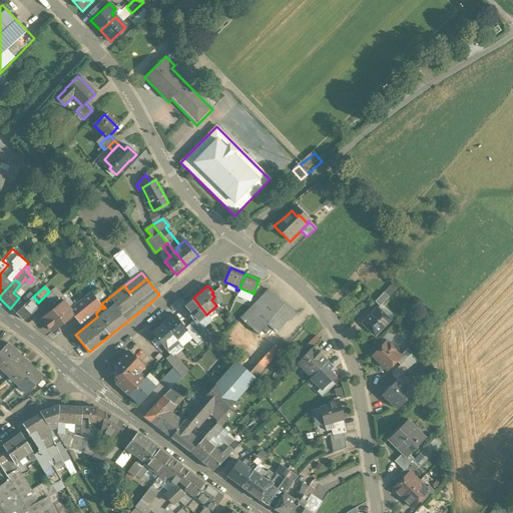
[(213,293),(211,294),(214,297),(211,300),(216,306),(221,302),(219,288),(213,293)]
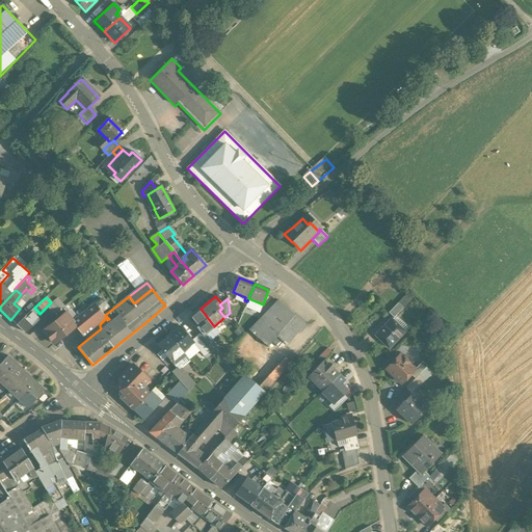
[(102,299),(95,304),(102,313),(109,307),(102,299)]
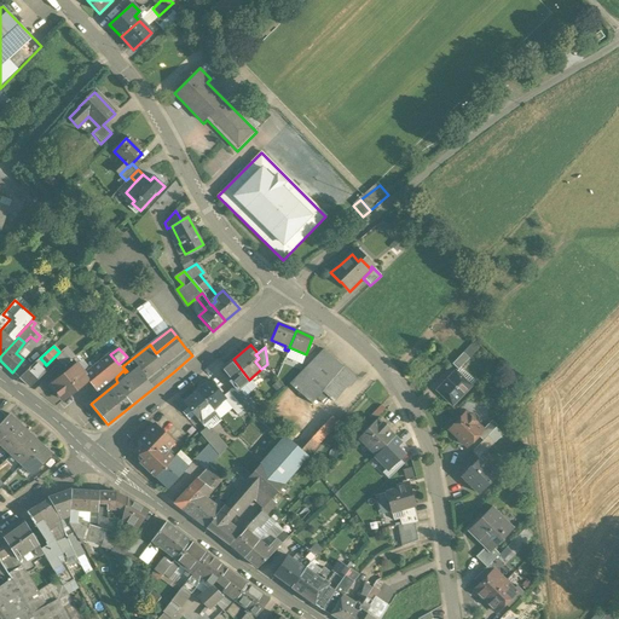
[(342,366),(323,350),(290,383),(312,404),(322,392),(342,366)]
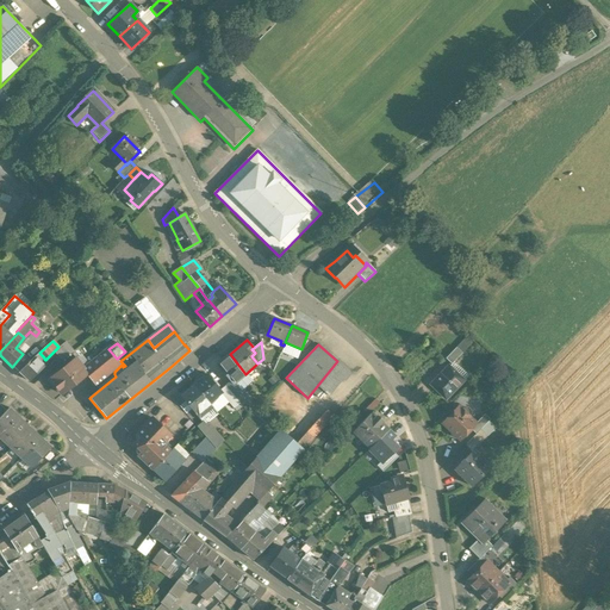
[(455,348),(446,359),(452,365),(461,354),(455,348)]
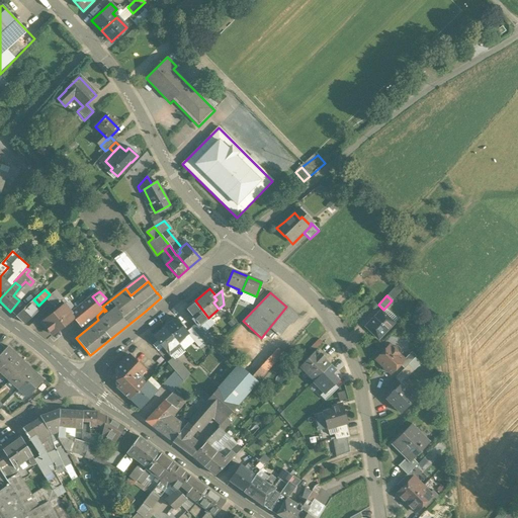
[(71,314),(70,314),(73,319),(81,329),(94,319),(89,312),(99,305),(92,296),(75,310),(71,314)]
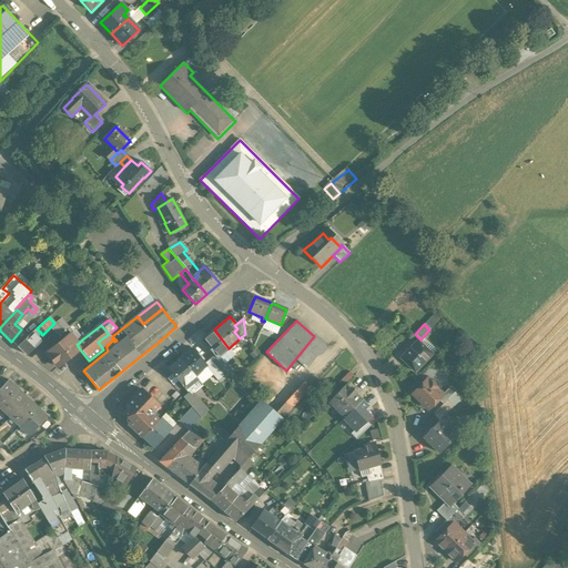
[(37,328),(18,347),(27,355),(42,341),(38,337),(41,334),(41,333),(37,328)]
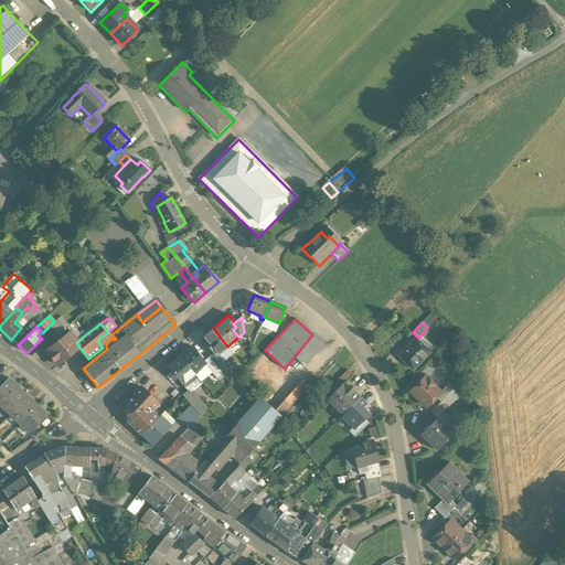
[(227,347),(213,328),(201,338),(215,356),(227,347)]
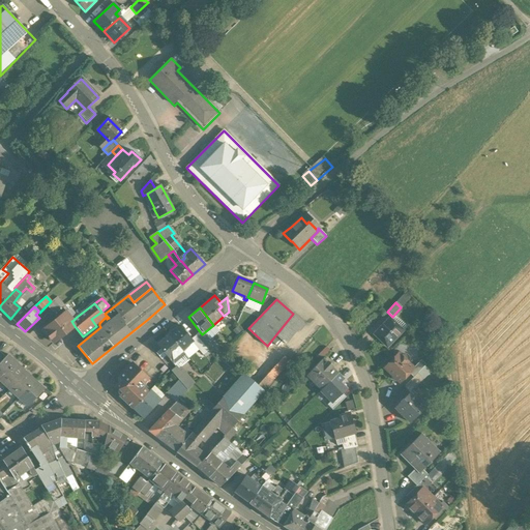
[(77,317),(70,308),(65,313),(72,321),(77,317)]
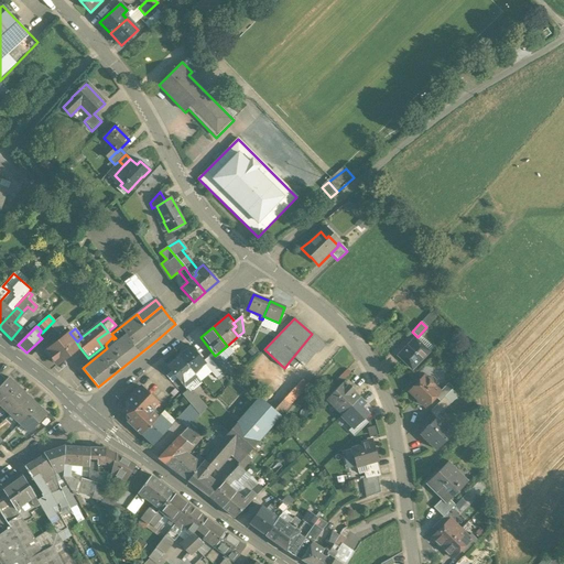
[(69,332),(44,350),(56,365),(71,354),(67,348),(76,342),(77,342),(69,333),(69,332)]
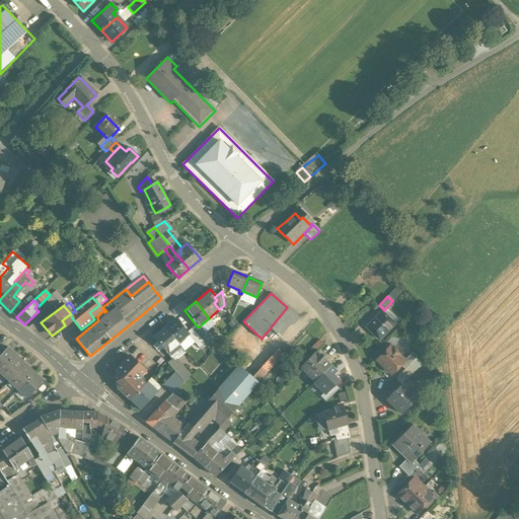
[(287,307),(270,328),(280,338),(292,323),(294,324),(299,318),(287,307)]
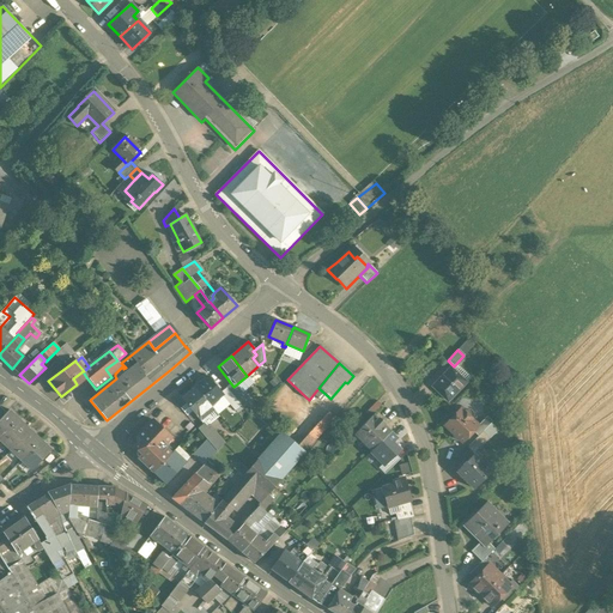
[(459,376),(450,369),(432,388),(448,402),(465,384),(457,377),(459,376)]
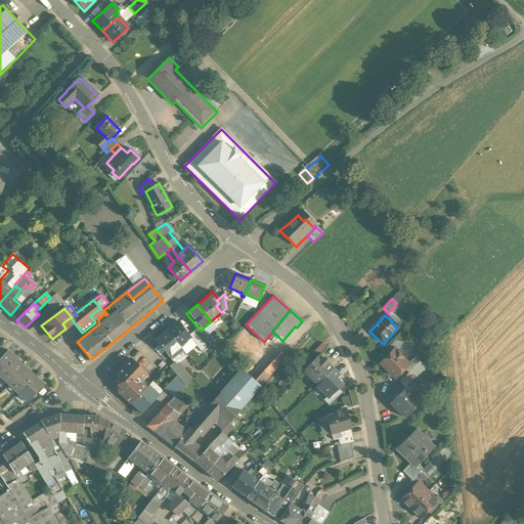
[(71,317),(62,323),(66,329),(74,322),(71,317)]
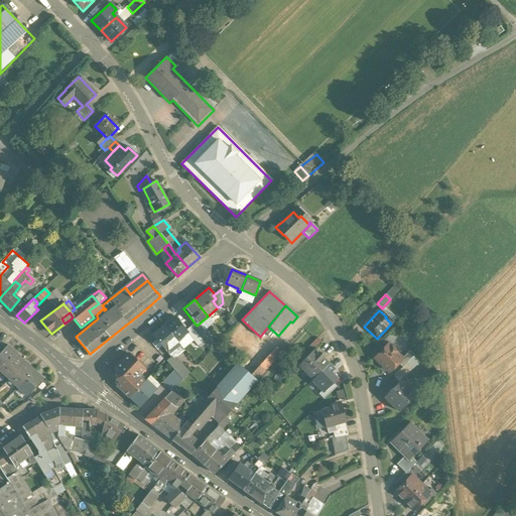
[(179,324),(174,316),(163,326),(179,345),(182,348),(192,339),(185,331),(183,329),(184,329),(179,323),(179,324)]
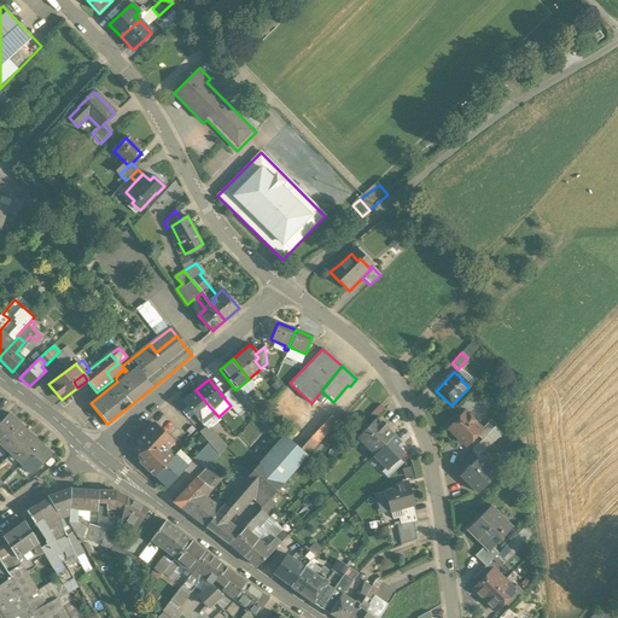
[(215,413),(196,390),(184,401),(204,426),(211,420),(209,418),(215,413)]
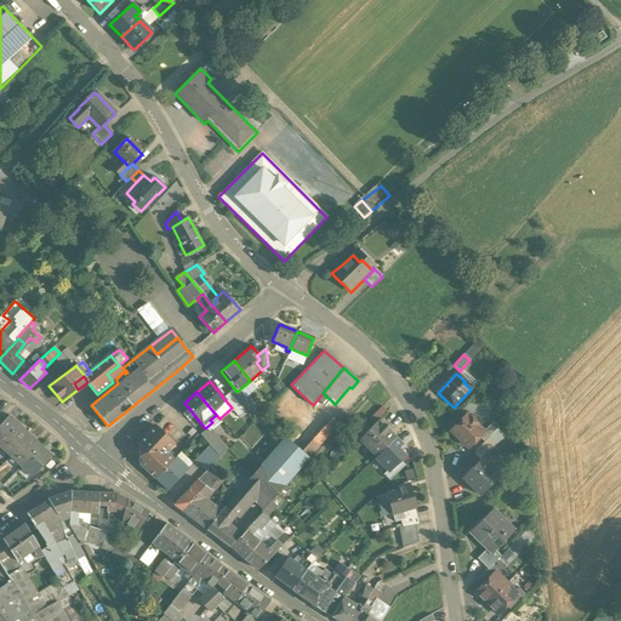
[(234,398),(229,393),(223,398),(232,408),(238,416),(244,411),(234,398)]
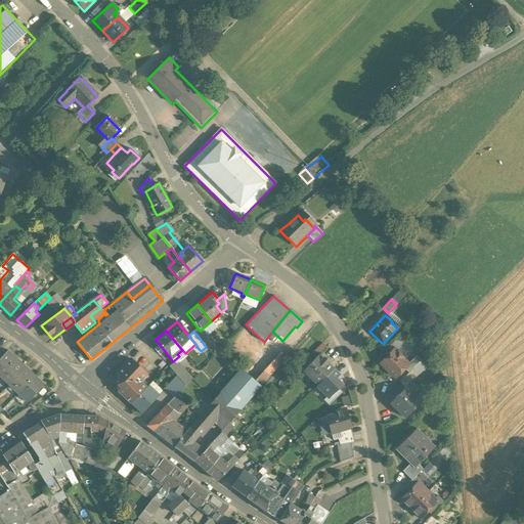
[(211,343),(202,332),(198,336),(206,347),(211,343)]
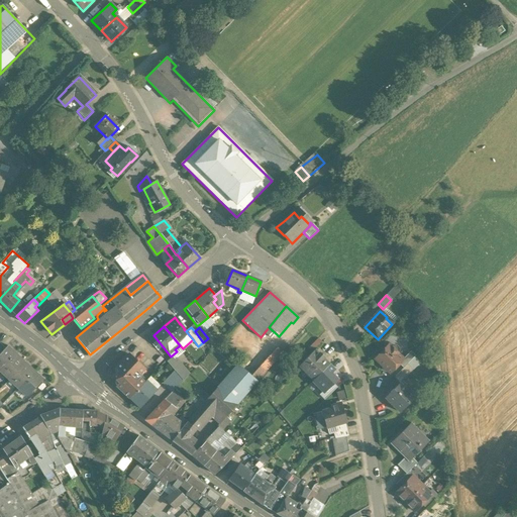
[(318,338),(310,346),(314,350),(322,342),(318,338)]
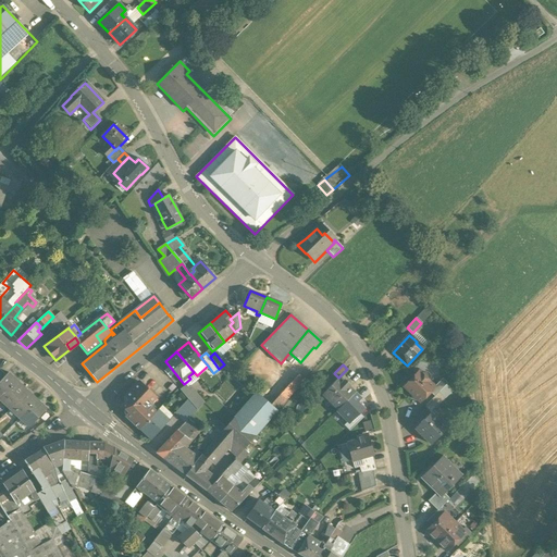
[(17,382),(9,373),(7,375),(0,382),(0,398),(1,399),(17,382)]
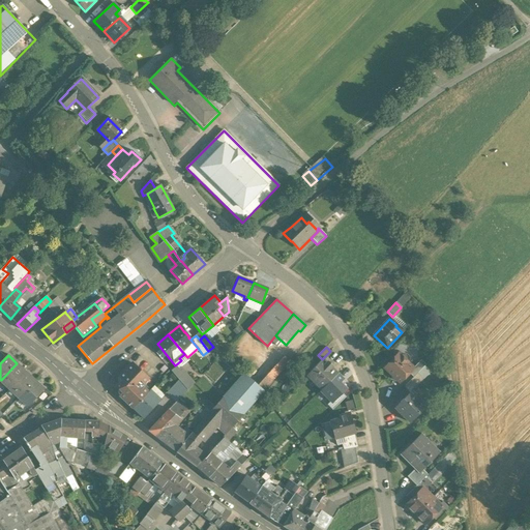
[(284,356),(258,386),(264,391),(290,361),(284,356)]
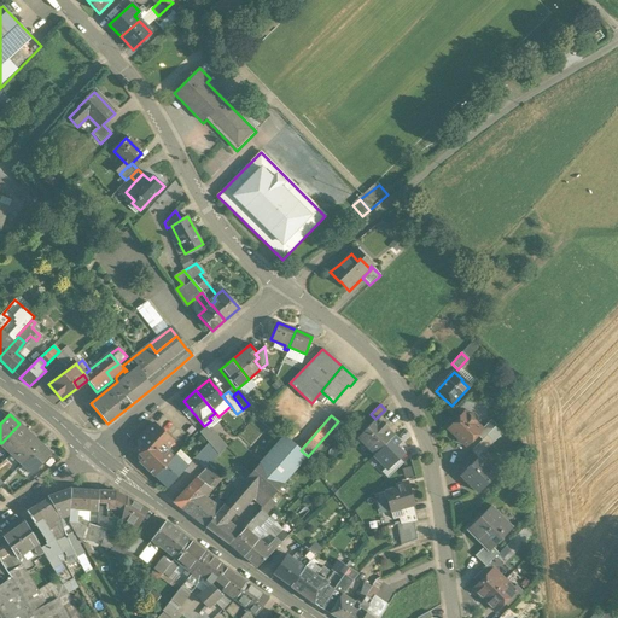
[(470,415),(468,417),(465,420),(461,417),(448,430),(459,439),(459,442),(461,443),(462,443),(466,447),(482,430),(474,424),(476,421),(476,420),(476,419),(474,417),(473,415),(472,415),(470,415)]
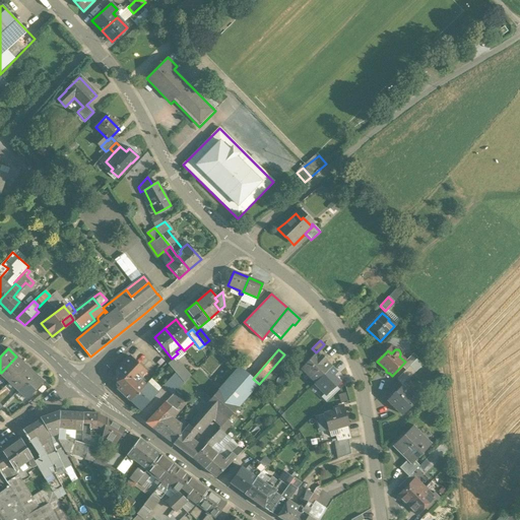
[(321,355),(319,355),(316,352),(303,366),(311,373),(309,375),(316,382),(331,367),(324,361),(324,359),(321,355)]
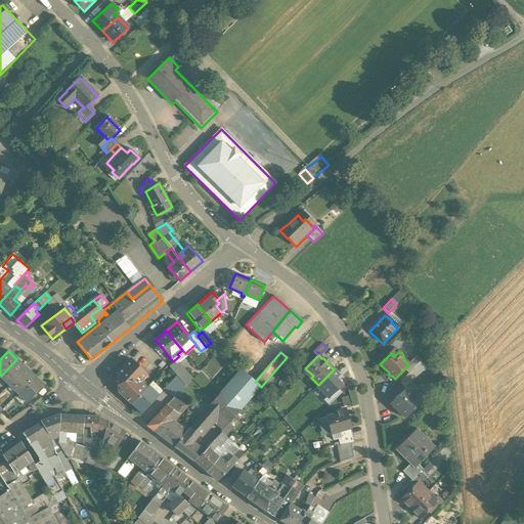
[(26,367),(16,359),(1,376),(9,385),(26,367)]
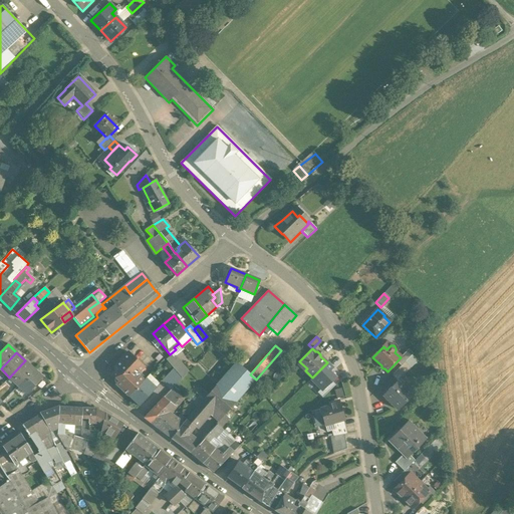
[(127,352),(114,365),(117,368),(113,371),(113,377),(117,381),(115,383),(129,397),(143,381),(138,377),(138,369),(142,365),(127,352)]
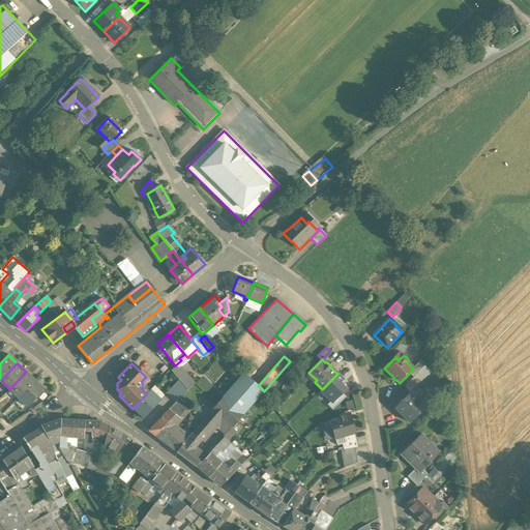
[(186,374),(184,376),(178,369),(173,373),(179,380),(187,390),(195,383),(186,374)]
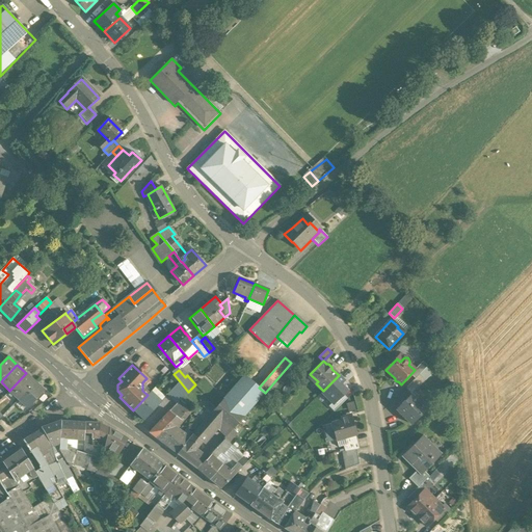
[(35,382),(26,373),(9,391),(19,399),(35,382)]
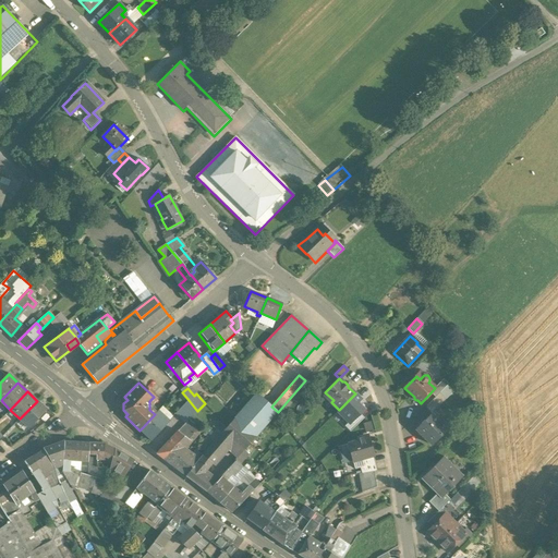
[(214,443),(202,456),(213,464),(226,448),(237,458),(278,412),(271,407),(257,392),(234,417),(234,419),(220,435),(214,443)]
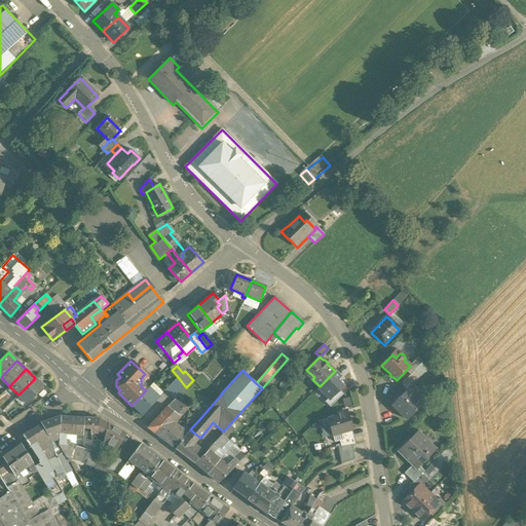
[(304,372),(312,379),(314,377),(306,370),(304,372)]
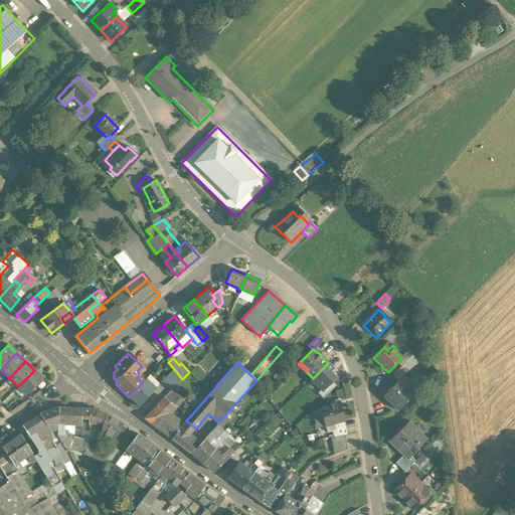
[(328,363),(313,378),(311,379),(321,390),(323,391),(332,382),(336,378),(330,371),(333,368),(328,363)]
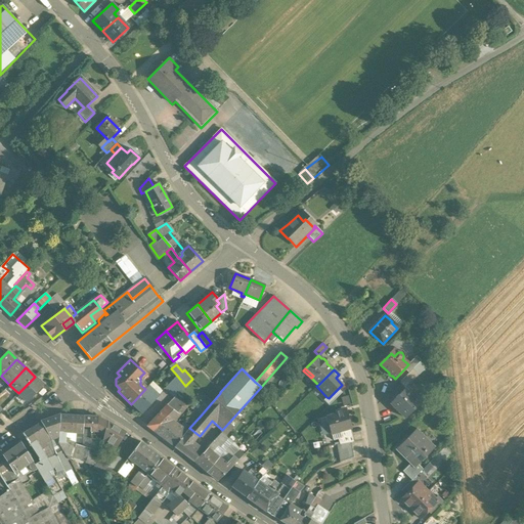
[(412,369),(400,382),(406,388),(407,387),(419,376),(412,369)]
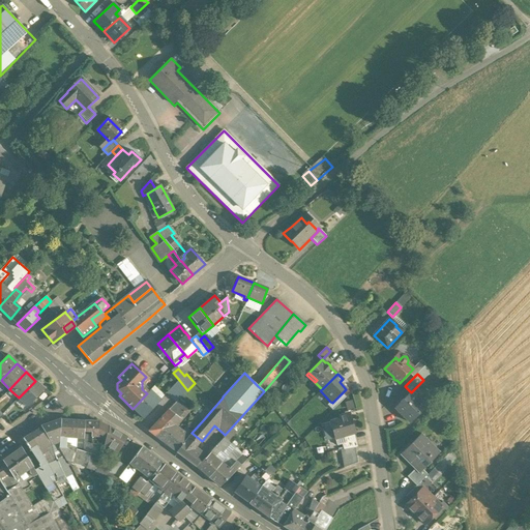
[(179,380),(166,393),(176,403),(177,401),(187,390),(179,380)]
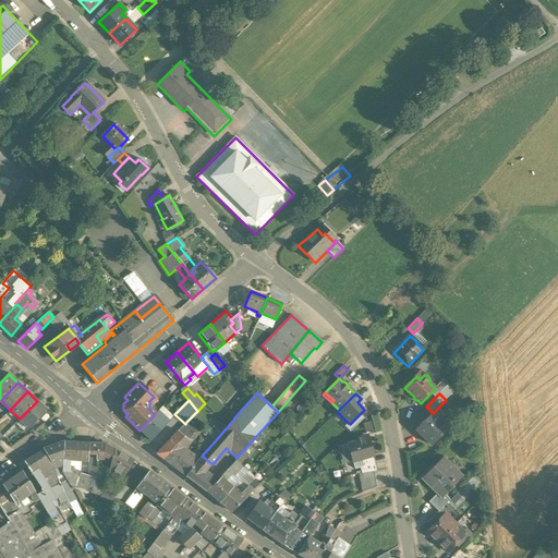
[(37,401),(20,419),(29,427),(46,410),(37,401)]
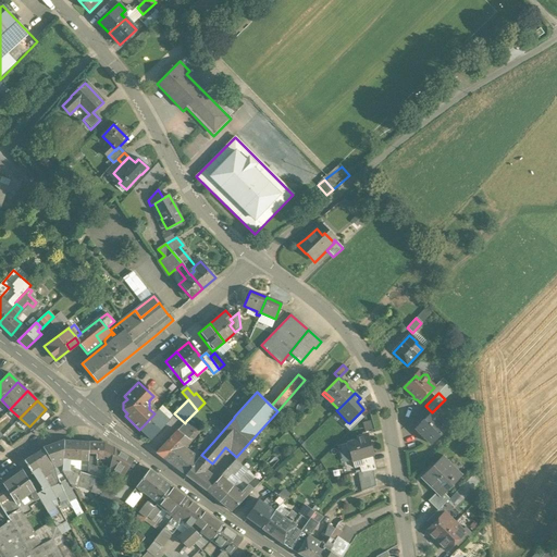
[(432,412),(430,415),(438,422),(441,419),(433,411),(432,412)]
